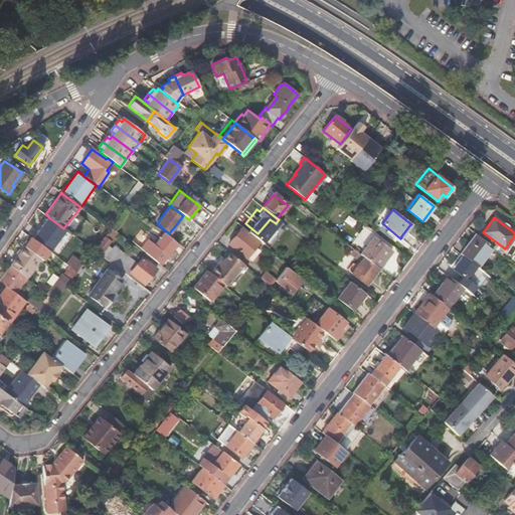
[(44,218),(34,232),(49,243),(54,236),(47,230),(49,228),(51,230),(52,227),(50,226),(52,223),(44,218)]
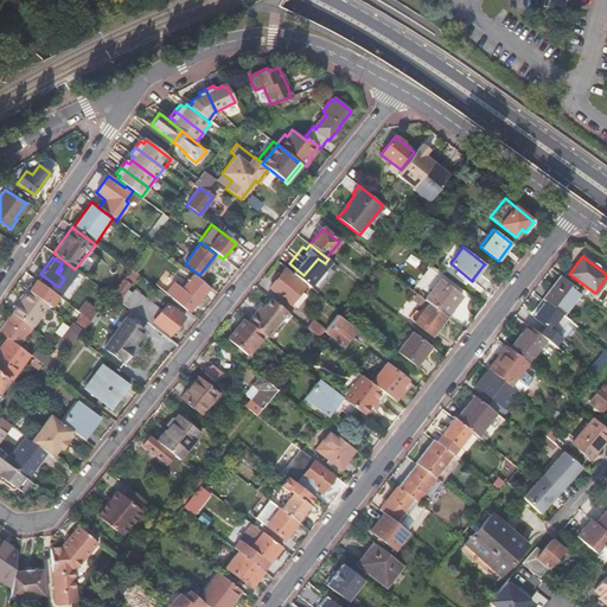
[(327,261),(321,268),(328,274),(334,267),(327,261)]
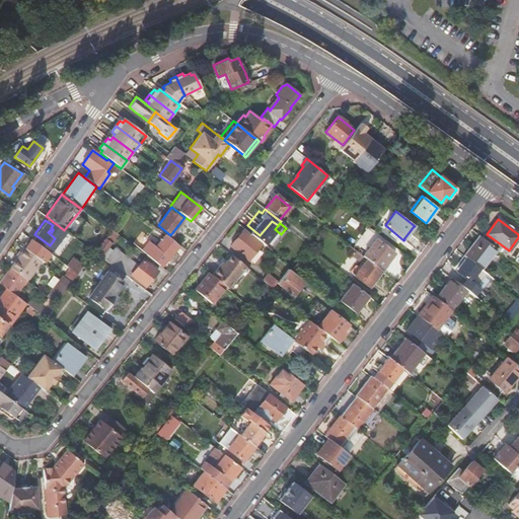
[(243,230),(230,246),(238,252),(250,236),(243,230)]
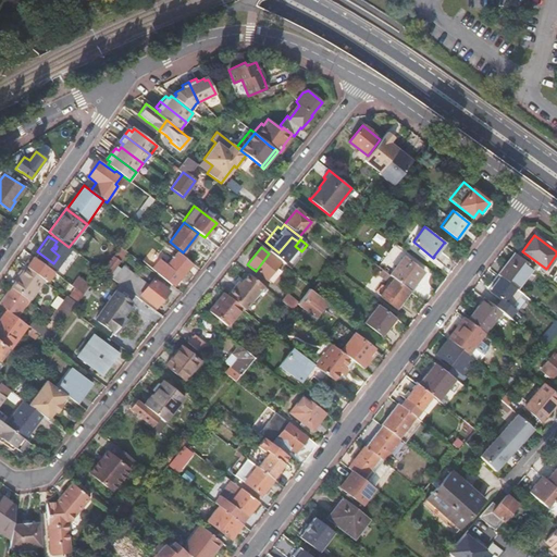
[(118,249),(112,256),(120,262),(125,255),(118,249)]
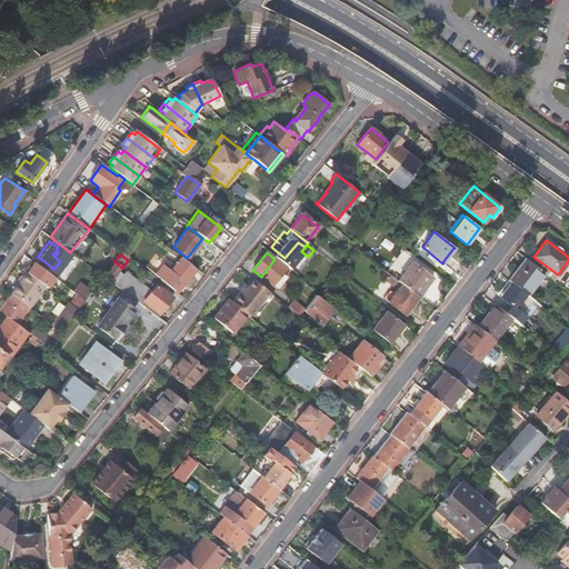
[(186,283),(197,269),(181,258),(170,270),(163,265),(156,275),(176,291),(183,282),(186,283)]
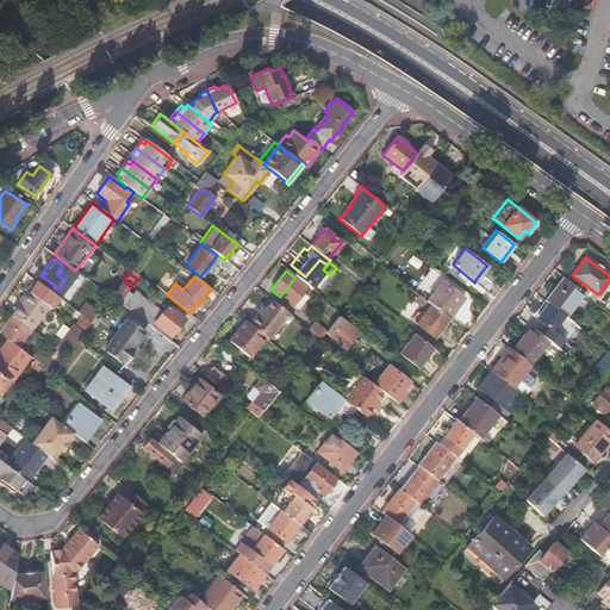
[(564,315),(566,317),(584,293),(562,277),(545,300),(564,315)]
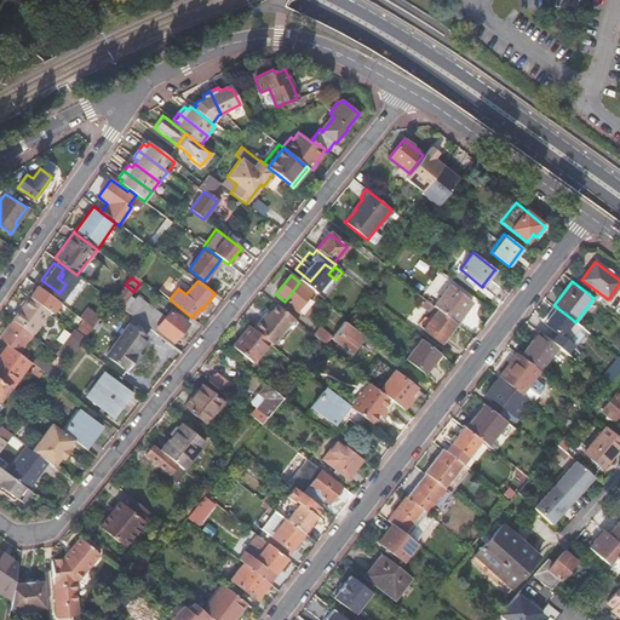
[(125,285),(122,288),(124,288),(114,300),(122,306),(133,292),(125,285)]
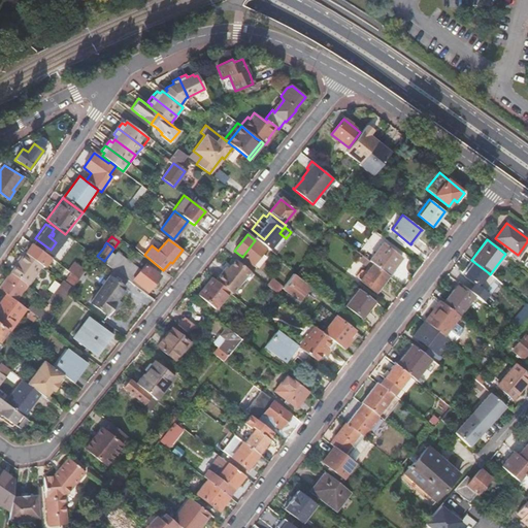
[(10,272),(26,285),(40,264),(46,256),(31,243),(10,272)]
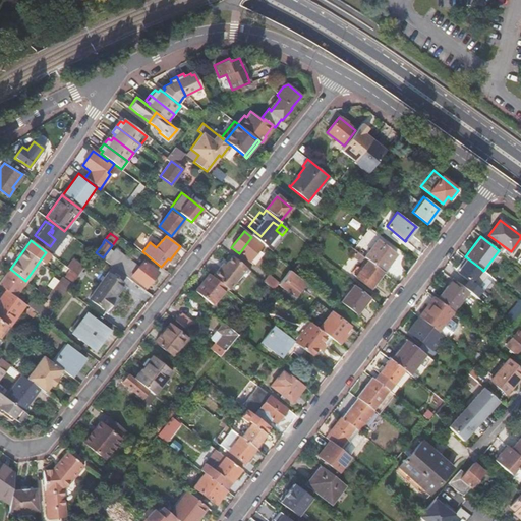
[(364,257),(383,272),(396,254),(378,240),(364,257)]
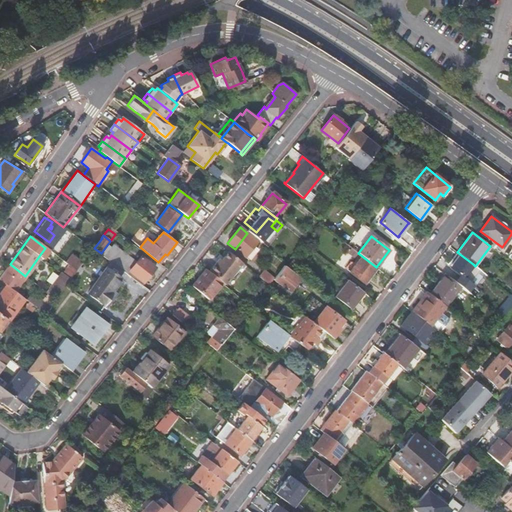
[(123,271),(127,274),(129,271),(143,282),(155,267),(141,256),(136,262),(113,245),(104,257),(110,261),(123,271)]
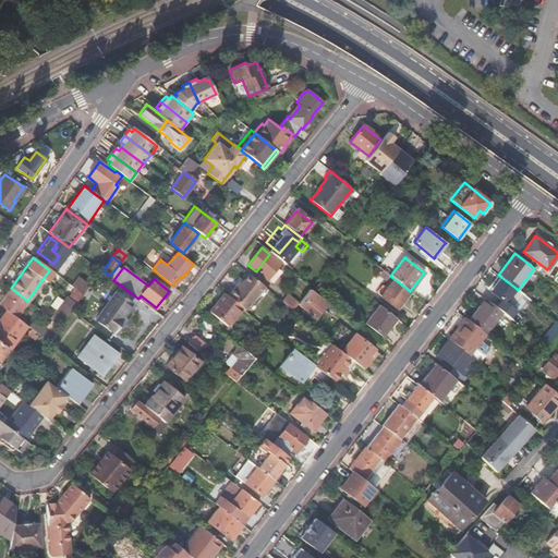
[(46,280),(51,271),(49,270),(43,279),(46,280)]
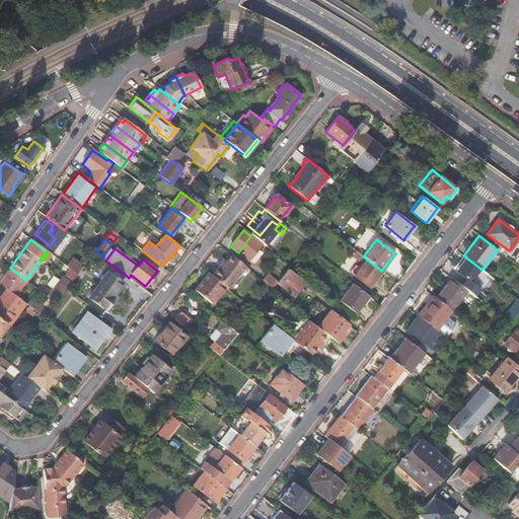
[(217,267),(210,275),(225,287),(227,288),(240,272),(245,266),(230,253),(219,268),(217,267)]
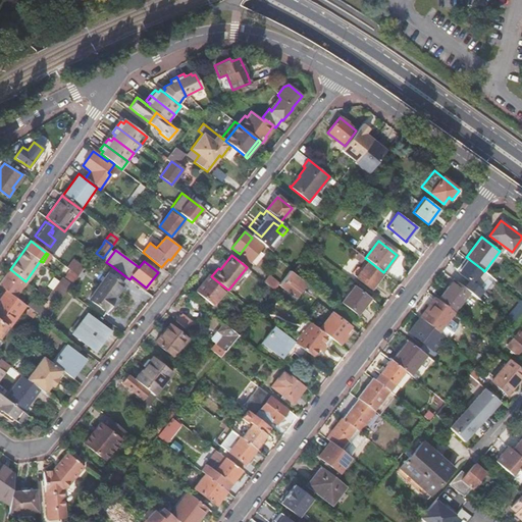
[(371,289),(383,272),(365,258),(361,255),(358,258),(365,265),(356,277),(371,289)]
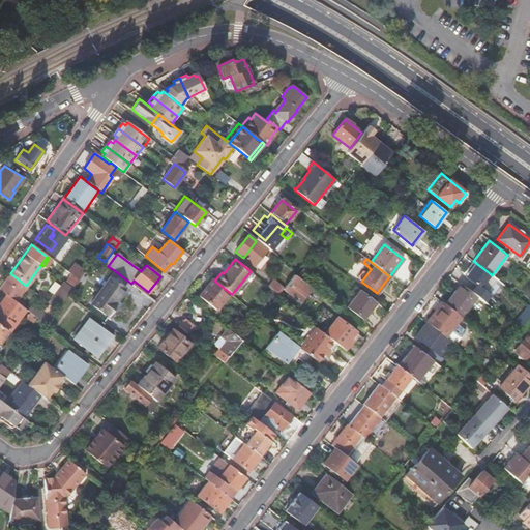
[(65,270),(72,275),(79,267),(71,261),(65,270)]
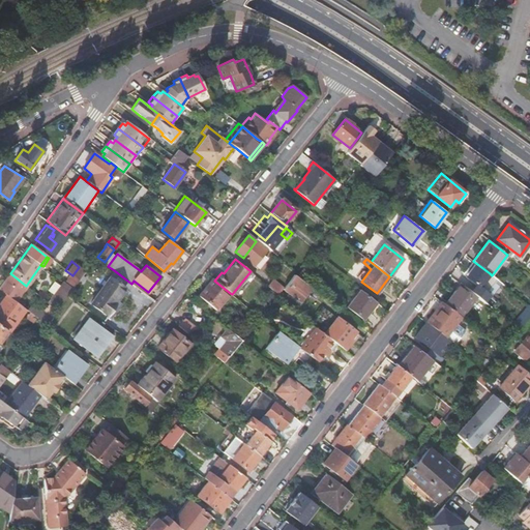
[(479,287),(490,273),(473,261),(466,270),(469,273),(466,276),(479,287)]
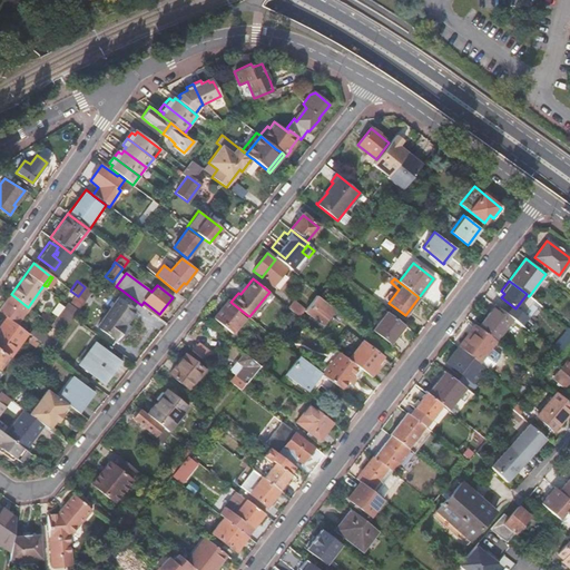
[(85,287),(78,296),(85,302),(92,292),(85,287)]
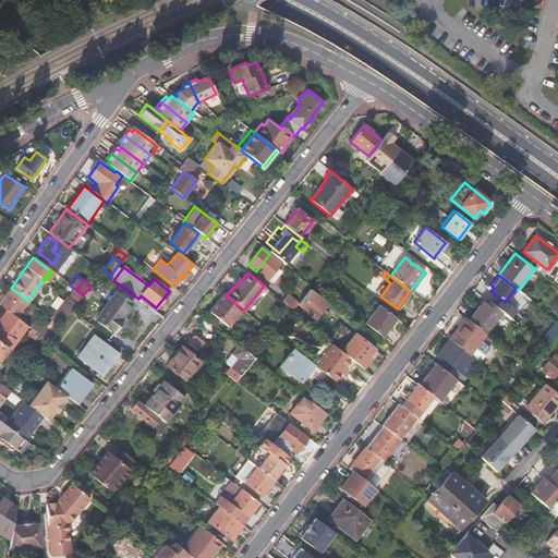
[(130,302),(134,295),(120,284),(95,319),(113,334),(122,322),(120,319),(132,304),(130,302)]
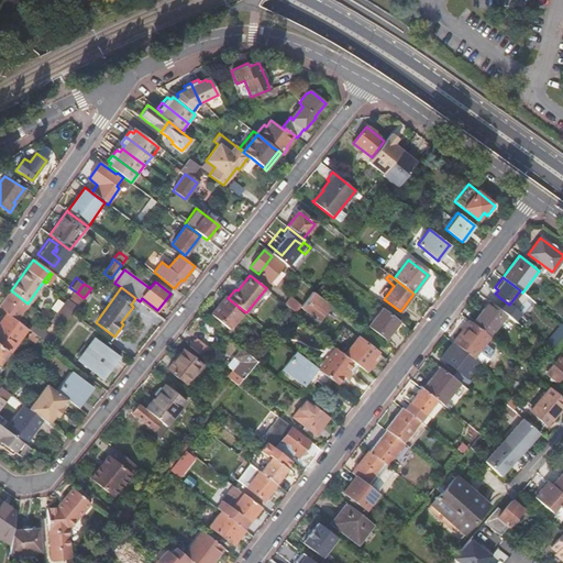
[(266,288),(261,295),(265,298),(271,293),(266,288)]
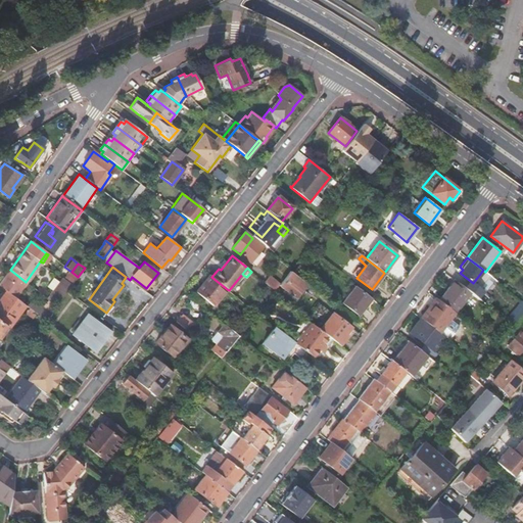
[(0,285),(7,291),(26,305),(45,320),(47,318),(44,315),(45,313),(18,292),(26,282),(10,270),(0,284),(0,285)]
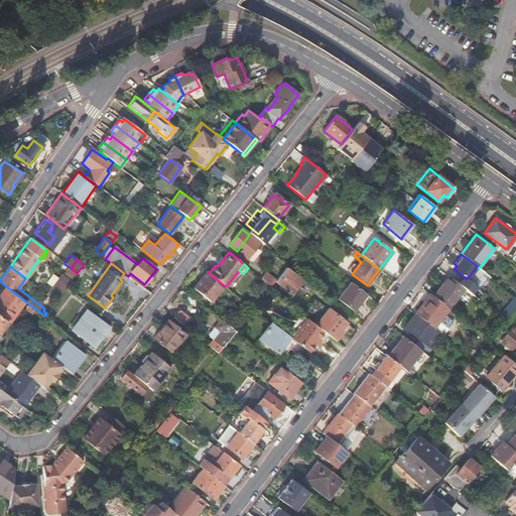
[(290,271),(286,267),(276,279),(281,283),(291,292),(301,279),(290,271)]
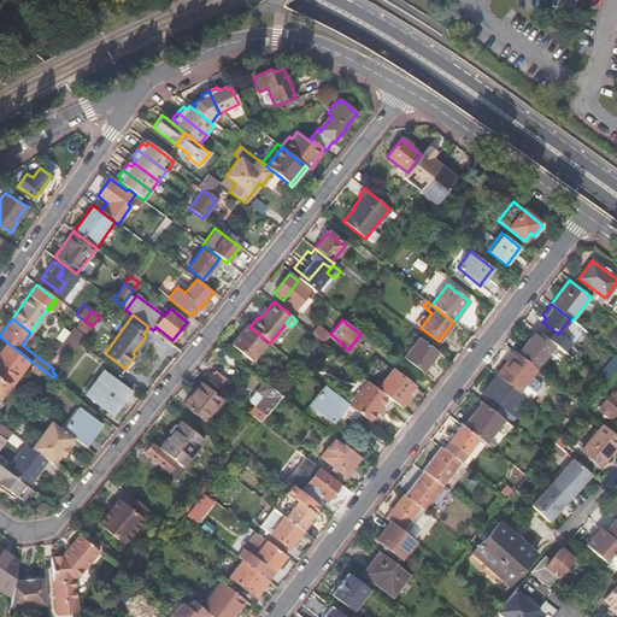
[(74,329),(57,353),(66,362),(80,344),(92,327),(84,321),(76,331),(74,329)]
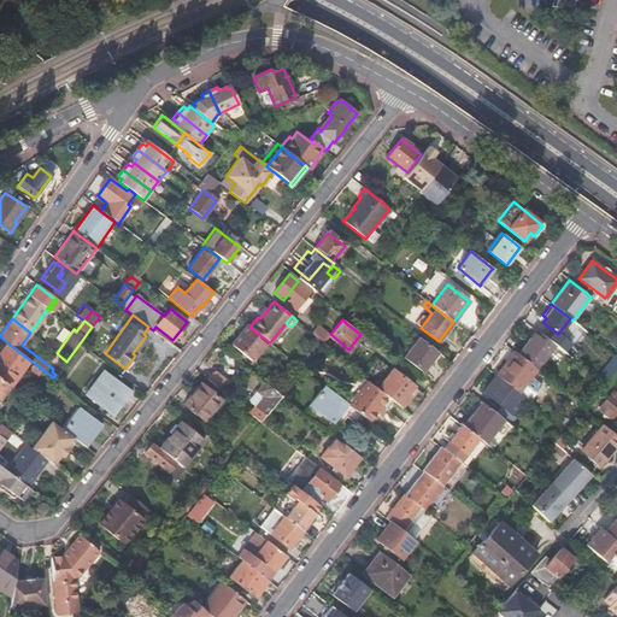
[(251,360),(268,341),(250,327),(247,325),(231,345),(251,360)]
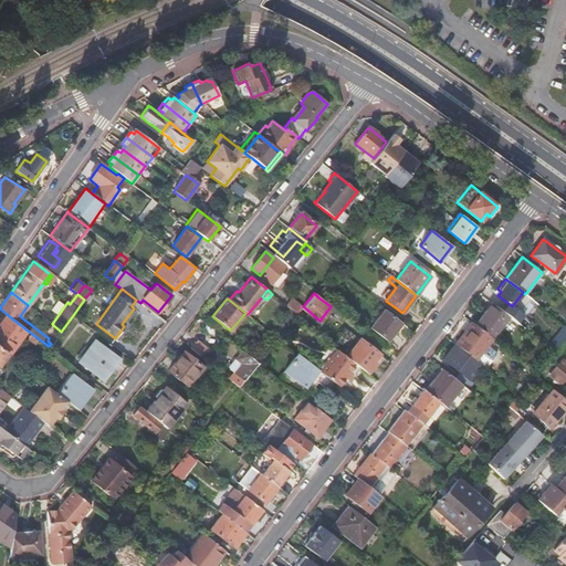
[(492,337),(492,338),(510,316),(492,303),(474,324),(492,337)]
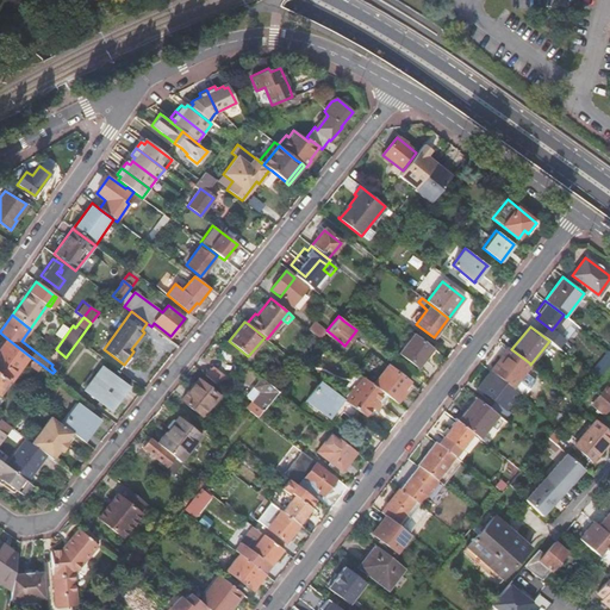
[(418,367),(433,348),(415,334),(400,353),(418,367)]
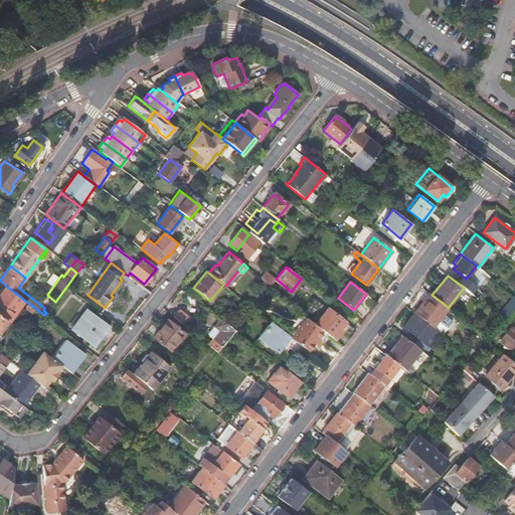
[(0,315),(7,321),(9,322),(25,301),(7,287),(0,296),(0,315)]
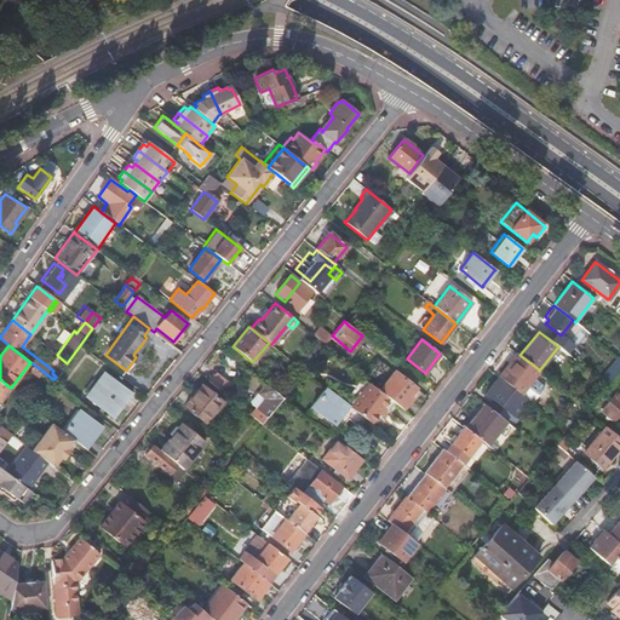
[(520,394),(539,369),(520,355),(517,352),(498,377),(520,394)]
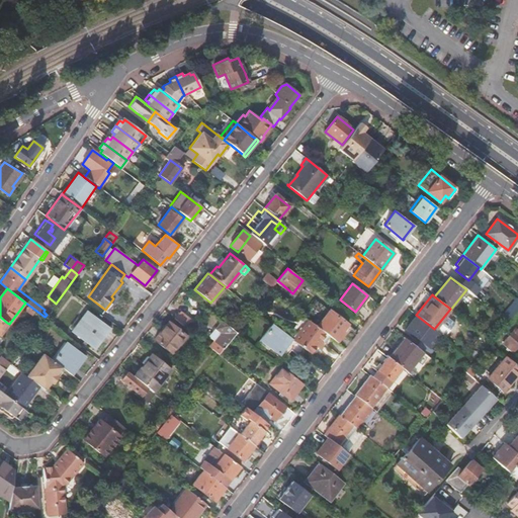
[(258,296),(250,307),(254,310),(262,298),(261,297),(260,298),(258,296)]
